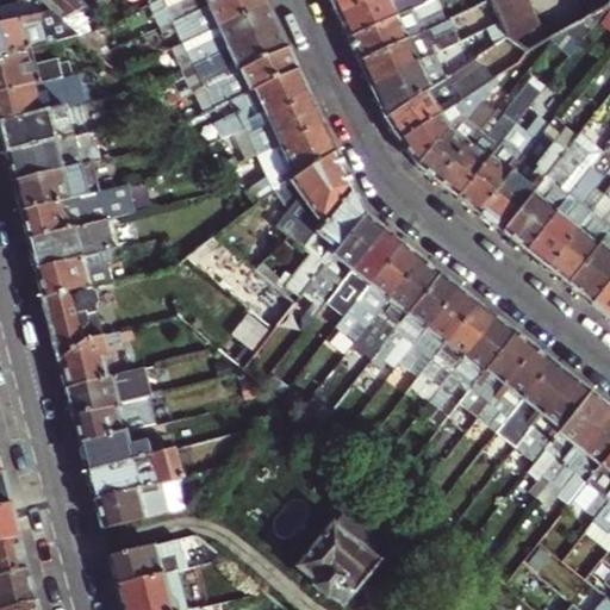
[(81,0),(38,0),(53,13),(58,18),(80,8),(86,5),(81,0)]
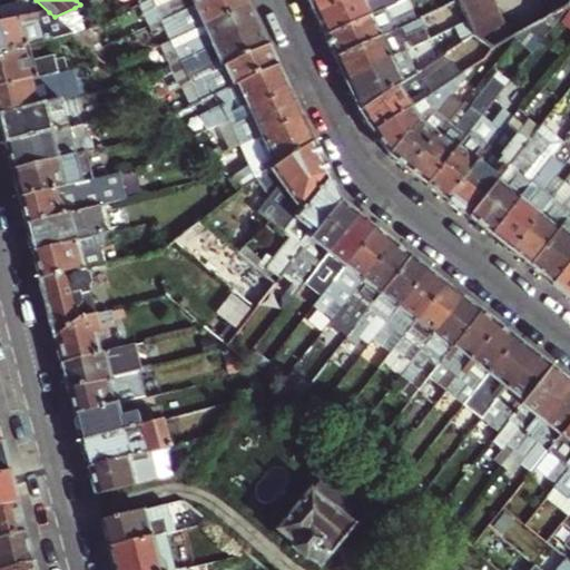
[(148,27),(148,26),(205,0),(148,0),(138,5),(148,27)]
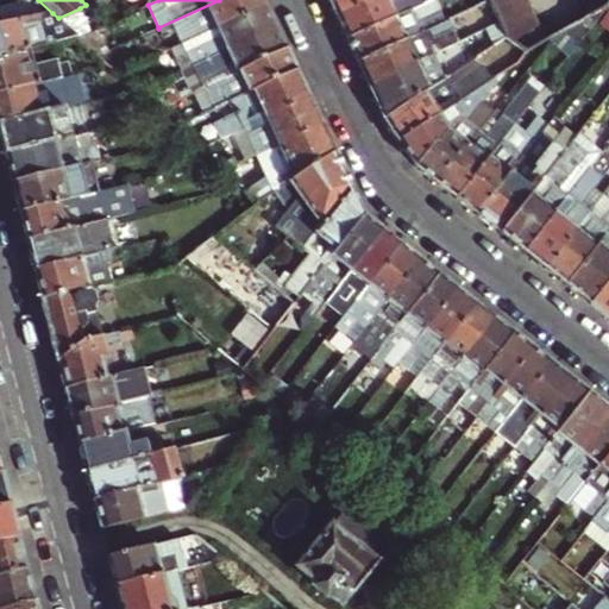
[(213,20),(217,29),(265,6),(262,0),(219,0),(158,27),(163,38),(176,32),(179,37),(213,20)]
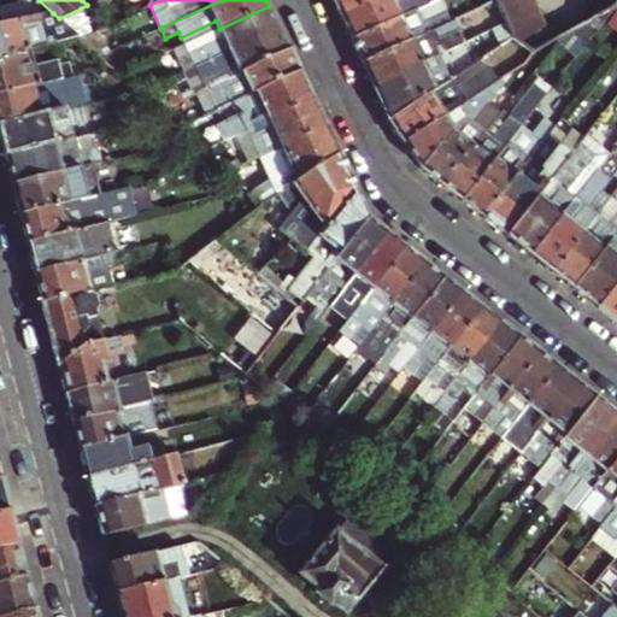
[(333,0),(341,17),(376,0),(333,0)]
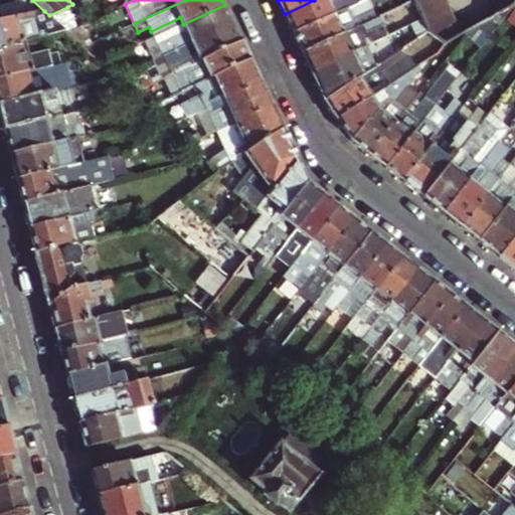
[(314,0),(285,14),(294,33),(348,8),(358,4),(356,0),(334,0),(329,3),(327,0),(314,0)]
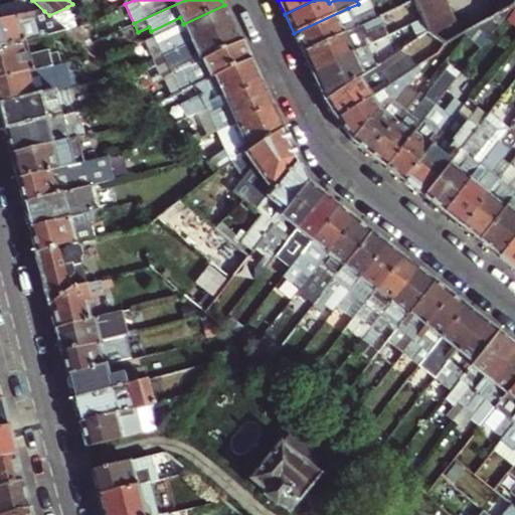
[(294,33),(303,53),(379,18),(413,2),(412,0),(387,0),(370,8),(352,16),(348,8),(294,33)]
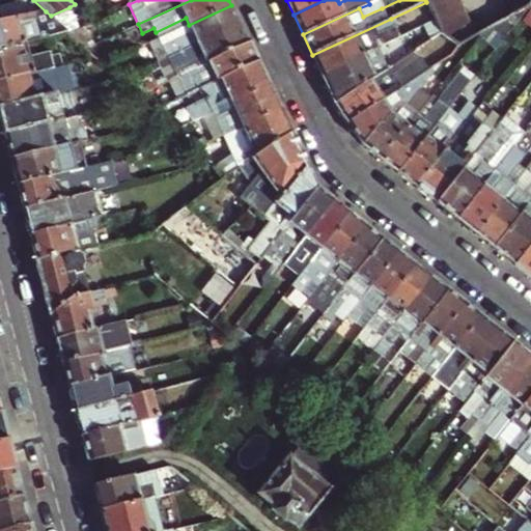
[(363,17),(382,8),(378,0),(369,4),(359,8),(363,17)]
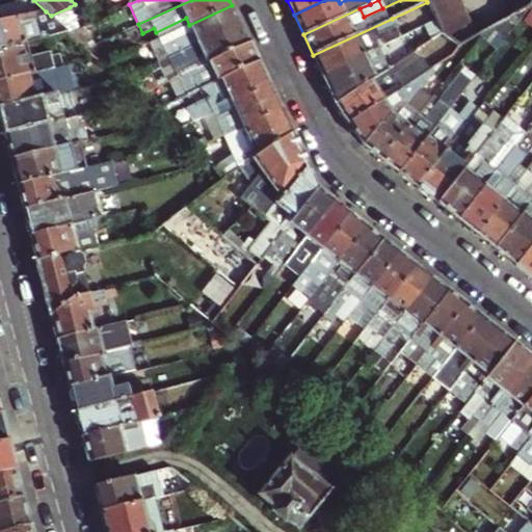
[(430,8),(448,0),(426,0),(427,2),(430,8)]
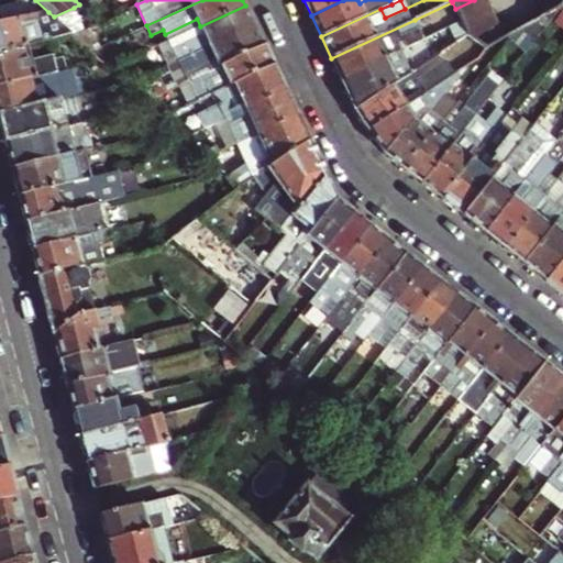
[(461,21),(490,8),(486,0),(474,0),(455,9),(461,21)]
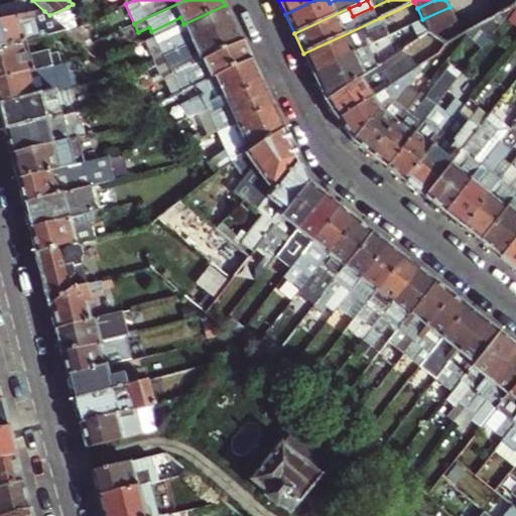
[(515,0),(495,0),(504,11),(512,6),(515,0)]
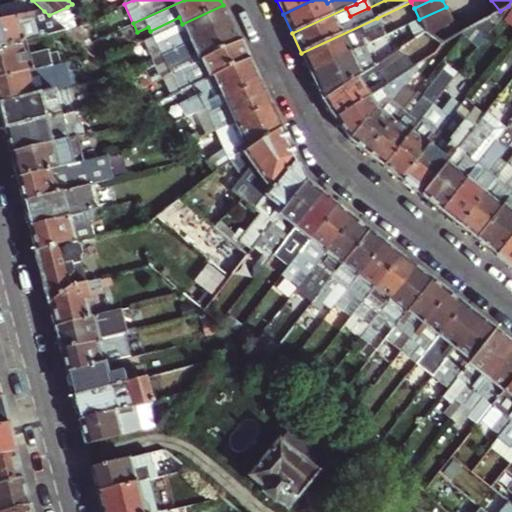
[(156,44),(161,55),(231,22),(223,5),(182,24),(170,29),(172,35),(156,44)]
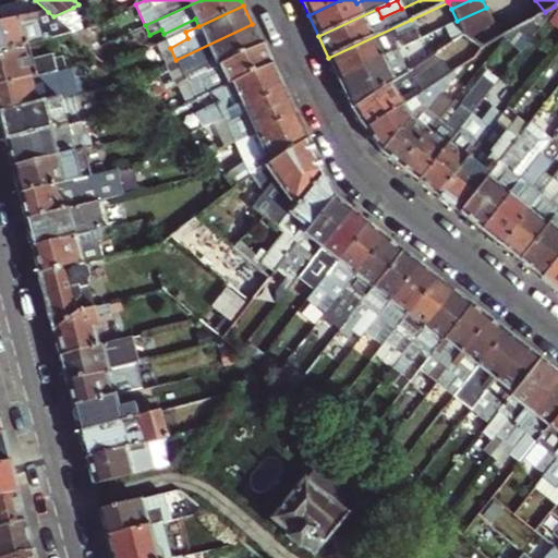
[(505,35),(519,51),(554,7),(545,12),(505,34),(505,35)]
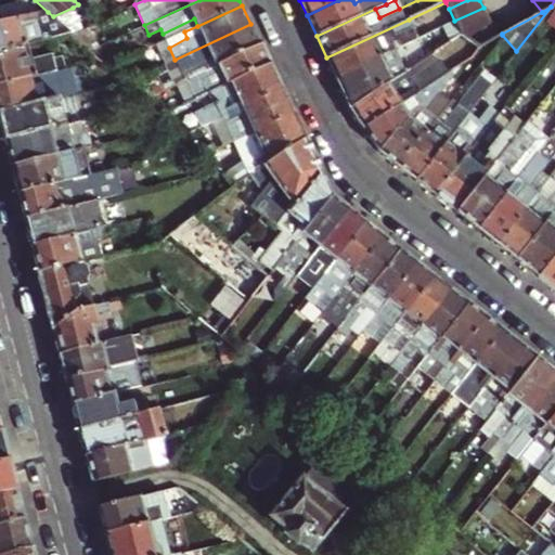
[(72,34),(82,28),(73,8),(53,16),(59,22),(72,34)]
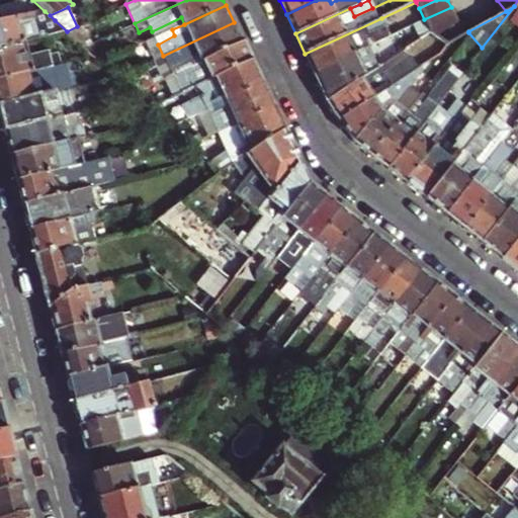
[(425,20),(430,31),(456,19),(451,7),(424,19),(425,20)]
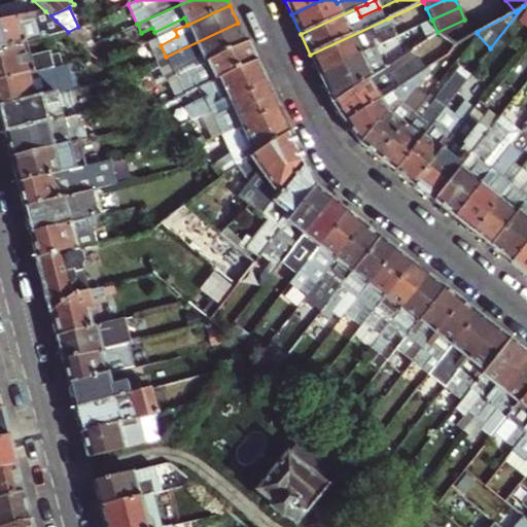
[(0,49),(24,43),(47,37),(45,30),(38,32),(37,26),(56,21),(50,15),(45,11),(0,23),(0,49)]
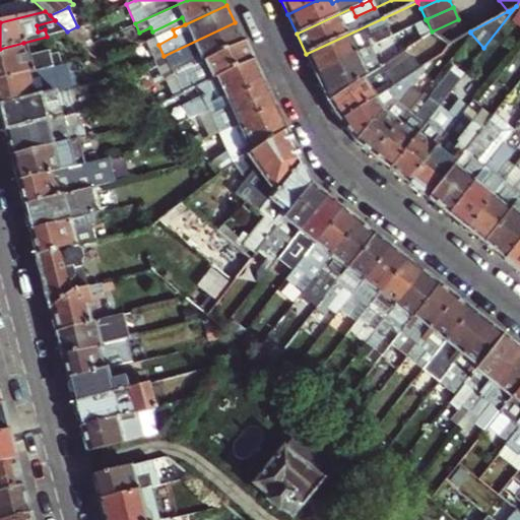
[(155,38),(173,29),(185,24),(182,17),(152,31),(155,38)]
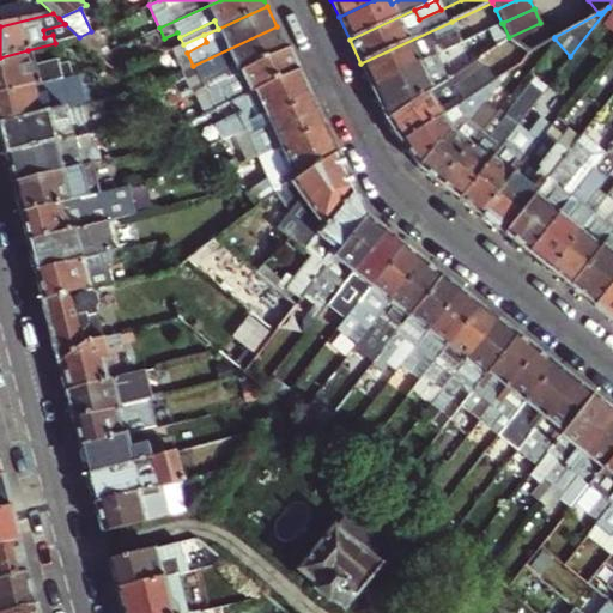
[(439,46),(443,52),(462,43),(451,22),(360,64),(372,90),(399,78),(396,73),(436,55),(432,48),(439,46)]
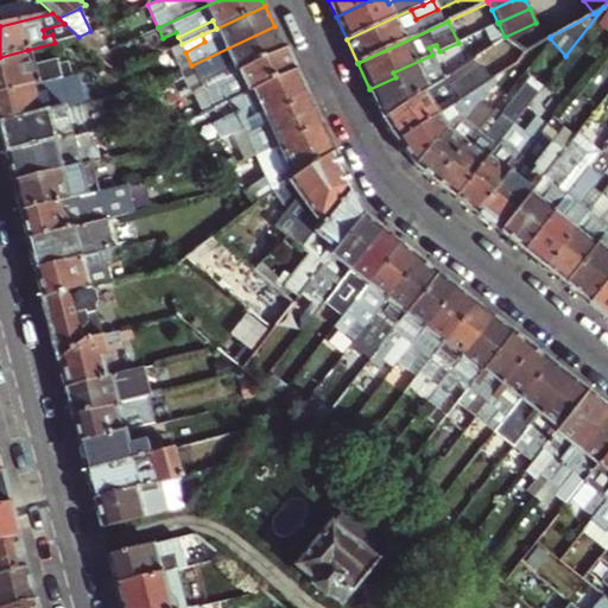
[(525,51),(544,40),(536,23),(505,37),(505,38),(525,51)]
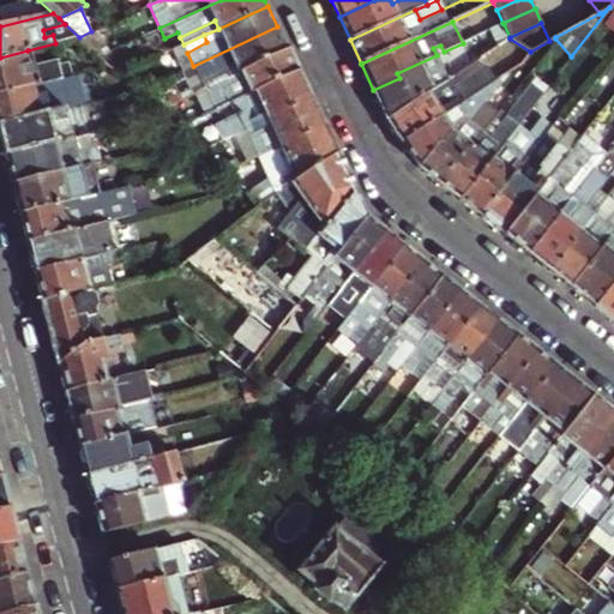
[(510,38),(510,37),(504,24),(491,30),(498,46),(510,38)]
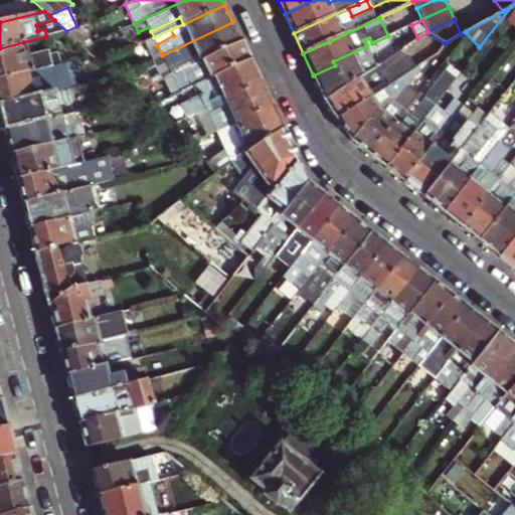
[(171,73),(173,73),(241,40),(232,22),(162,55),(171,73)]
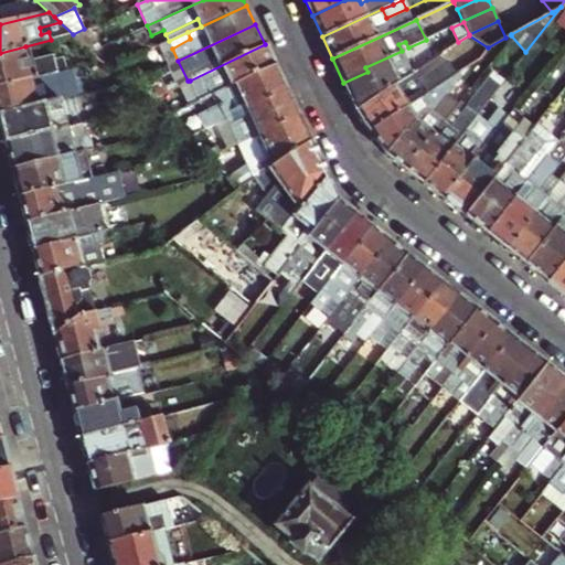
[(92,52),(100,48),(89,27),(84,29),(73,34),(92,52)]
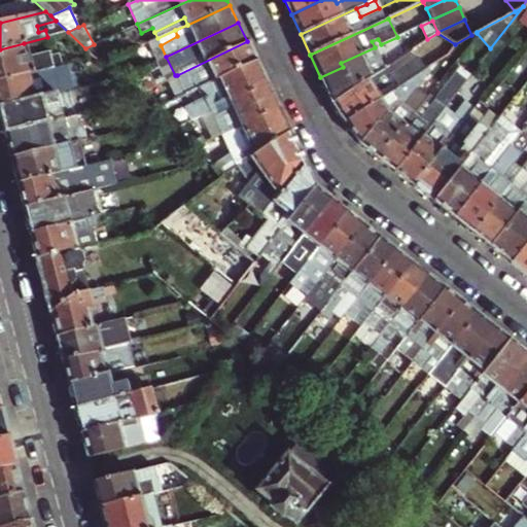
[(157,38),(161,45),(177,36),(175,30),(157,38)]
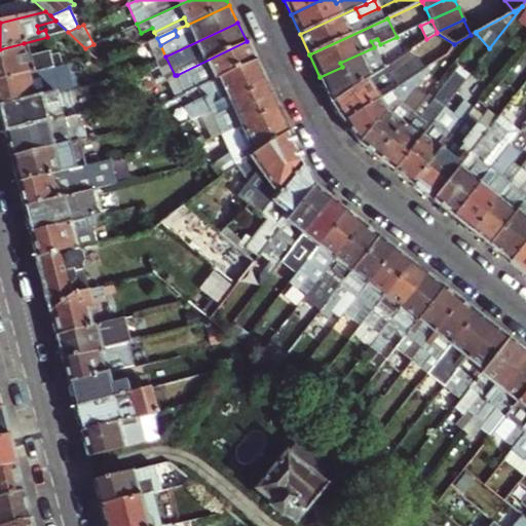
[(374,47),(380,44),(377,39),(371,41),(374,47)]
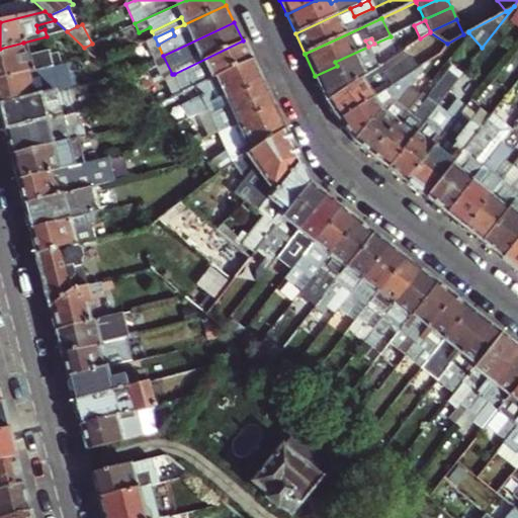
[(183,92),(197,86),(252,61),(243,40),(174,74),(183,92)]
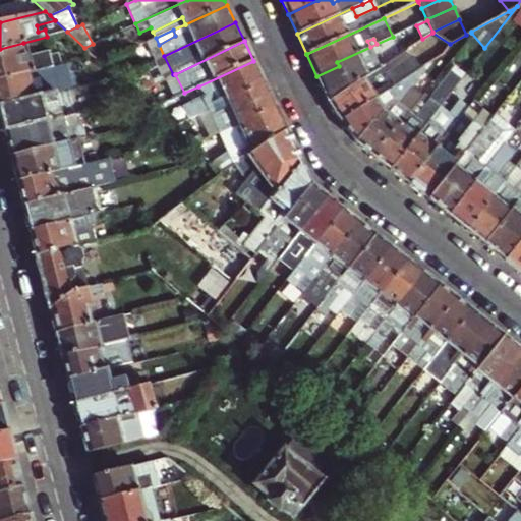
[(0,80),(60,65),(57,53),(48,56),(48,52),(26,57),(23,43),(0,49),(0,80)]
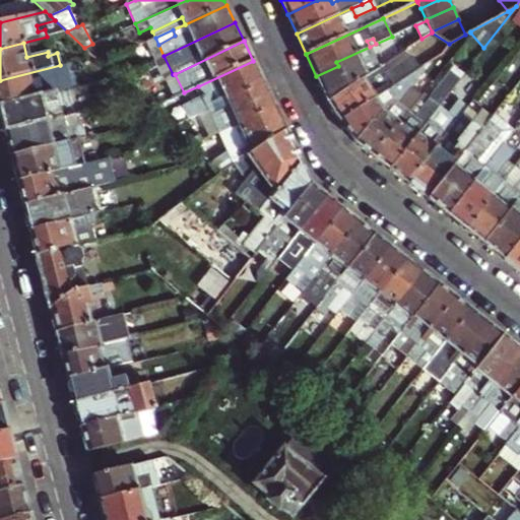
[(316,76),(327,101),(379,67),(370,47),(336,62),(338,66),(316,76)]
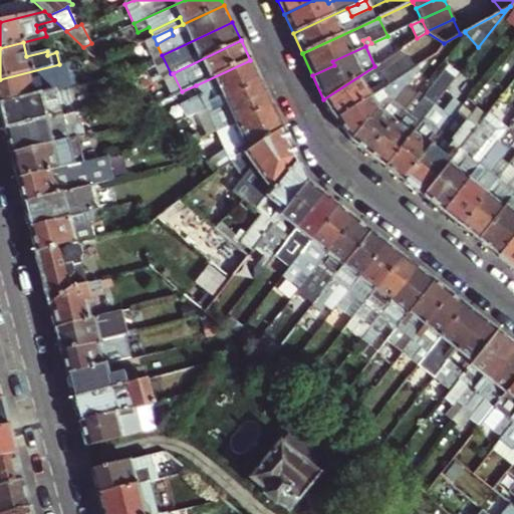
[(374,66),(379,73),(407,55),(403,48),(374,66)]
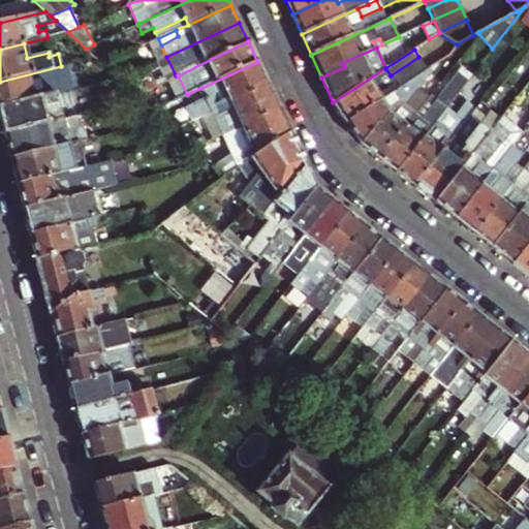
[(333,102),(345,122),(415,75),(427,68),(418,57),(391,75),(385,68),(333,102)]
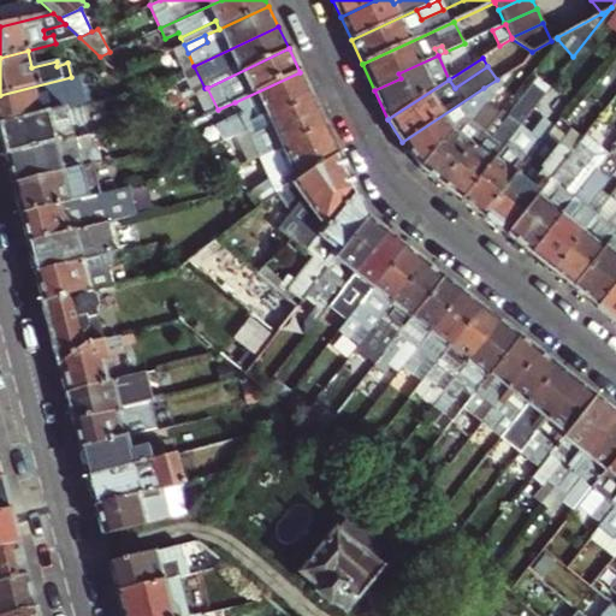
[(235,102),(247,129),(312,99),(300,72),(235,102)]
